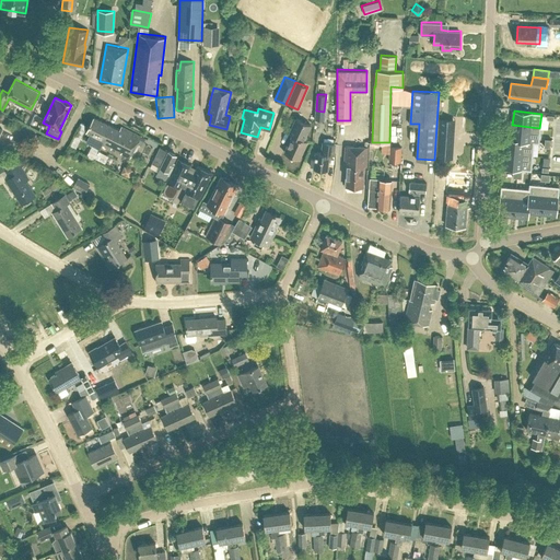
[(100,148),(102,143),(111,149),(112,147),(121,151),(120,153),(124,155),(129,158),(132,151),(133,151),(135,151),(136,150),(137,149),(137,148),(137,147),(137,146),(137,144),(137,143),(141,146),(146,138),(141,136),(135,132),(121,126),(119,130),(94,117),(86,131),(90,133),(85,141),(100,148)]
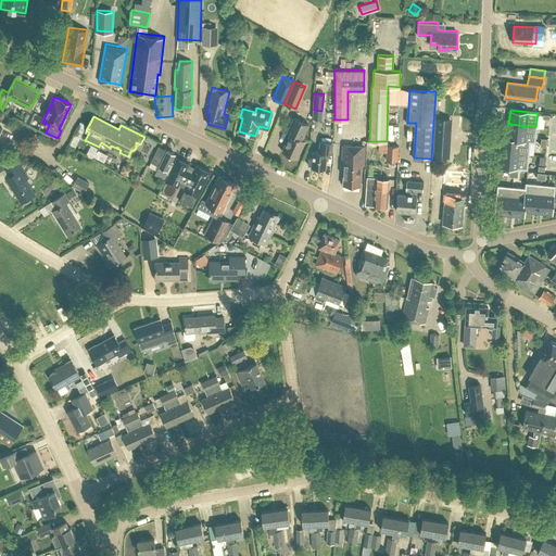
[(297,156),(305,139),(303,138),(305,135),(303,134),(308,124),(294,116),(287,131),(290,134),(282,150),(297,156)]
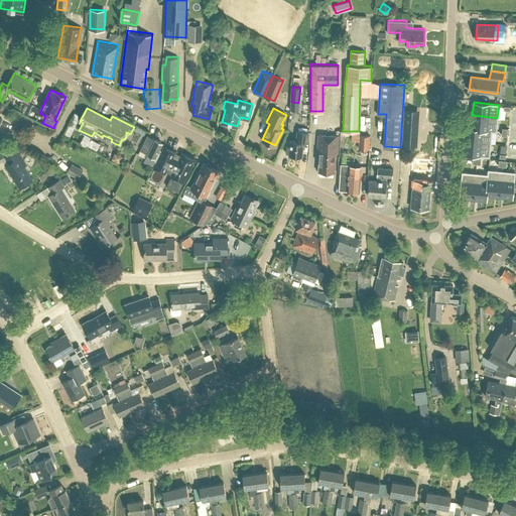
[(405,108),(403,138),(414,139),(416,109),(405,108)]
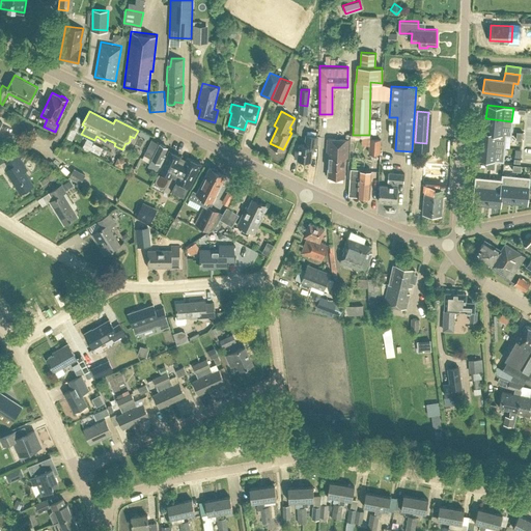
[(74,121),(73,123),(78,127),(80,123),(79,123),(82,118),(77,116),(75,119),(76,120),(75,121),(74,121)]
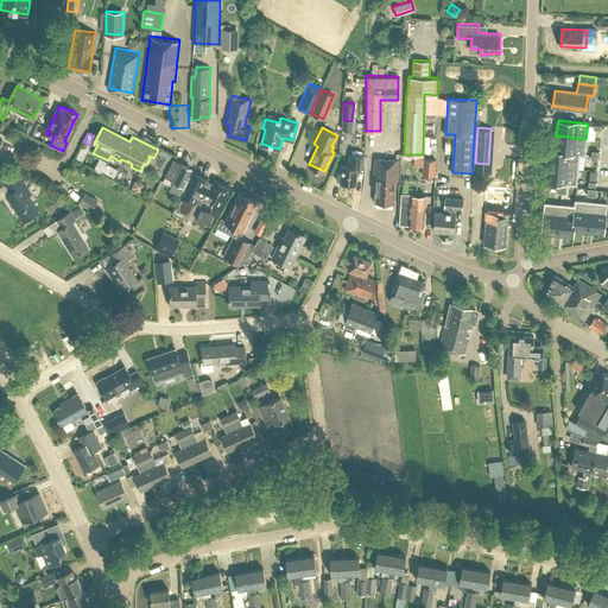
[(549,150),(549,151),(584,153),(586,139),(556,135),(555,151),(549,150)]
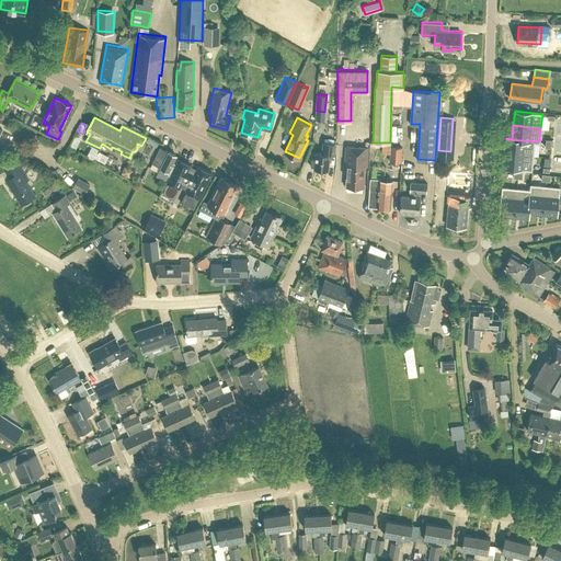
[(149,137),(147,141),(157,146),(159,141),(149,137)]
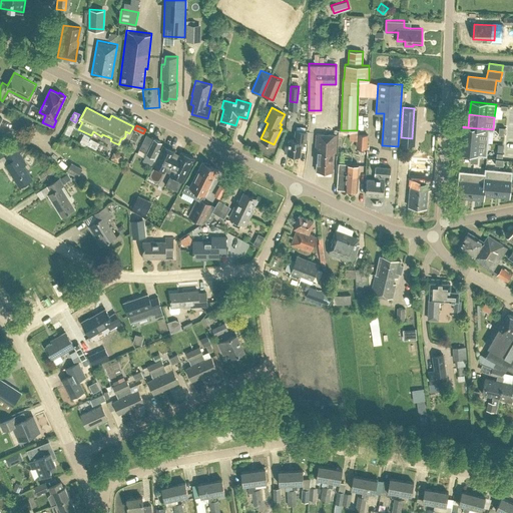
[(463,127),(462,139),(487,142),(488,130),(493,130),(493,129),(463,127)]
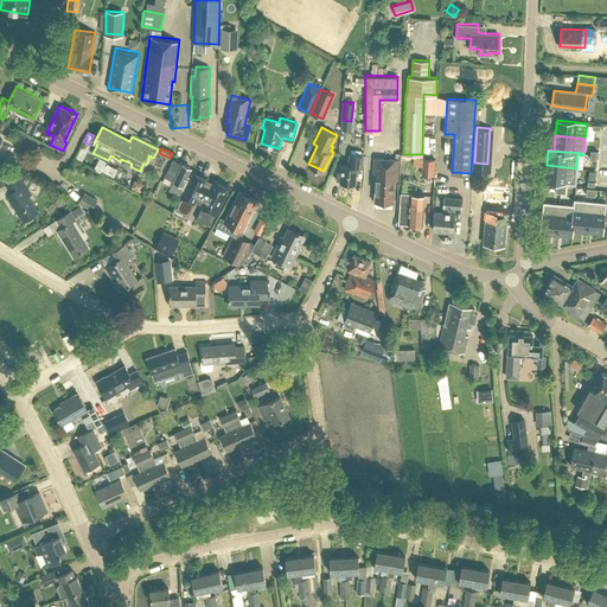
[(342,164),(340,172),(337,171),(336,179),(339,180),(339,181),(355,183),(357,166),(360,166),(362,155),(350,154),(349,165),(342,164)]
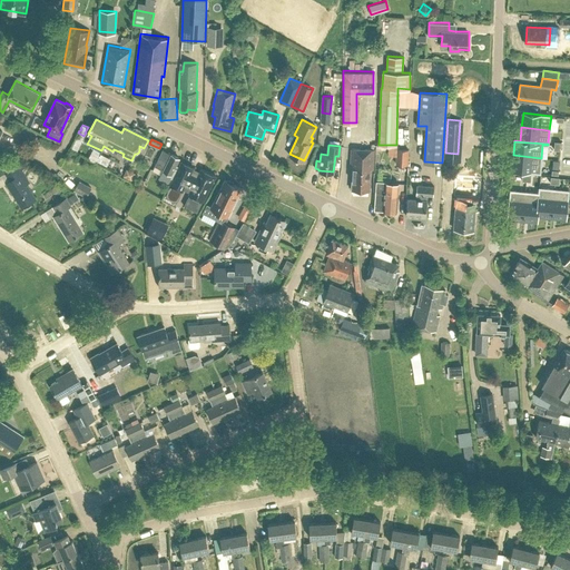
[(387,155),(396,156),(396,163),(408,164),(409,149),(396,148),(397,146),(389,145),(387,155)]
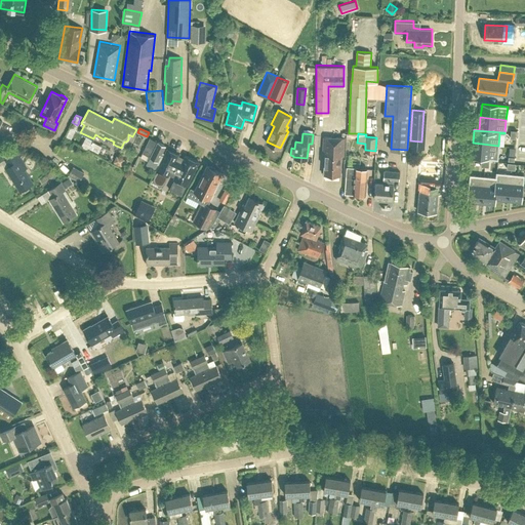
[(344,155),(345,136),(324,135),(323,154),(325,154),(324,173),(340,174),(341,155),(344,155)]
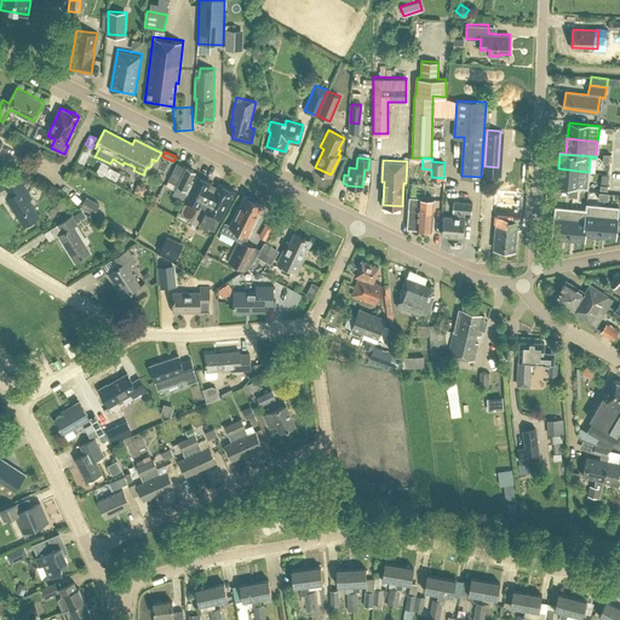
[(168,181),(177,184),(172,193),(182,197),(185,189),(194,171),(185,167),(177,164),(168,181)]
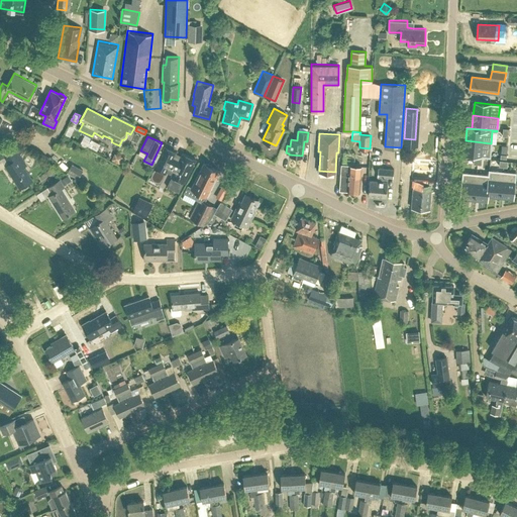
[(70,146),(80,151),(83,144),(73,140),(70,146)]
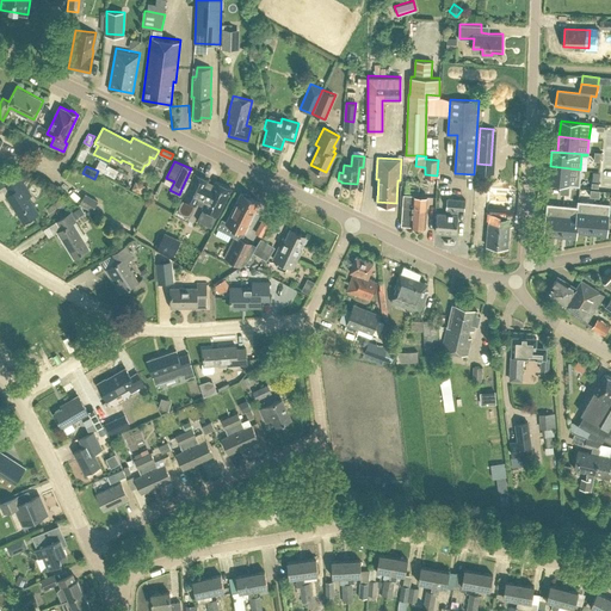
[(550,166),(549,183),(555,183),(579,185),(580,170),(550,166)]
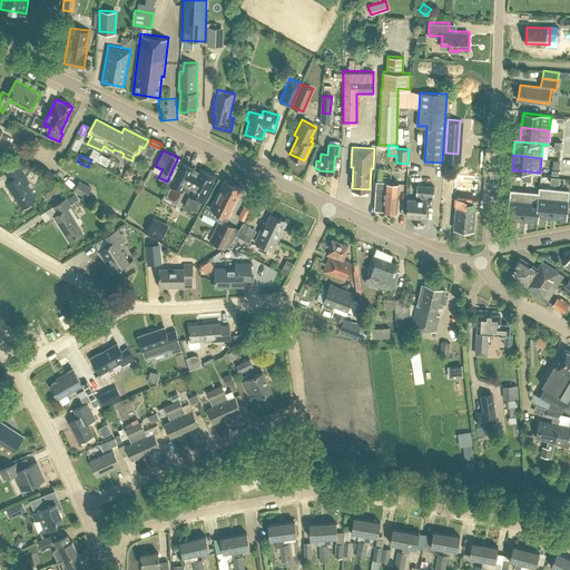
[(410,165),(418,167),(420,158),(413,156),(410,165)]
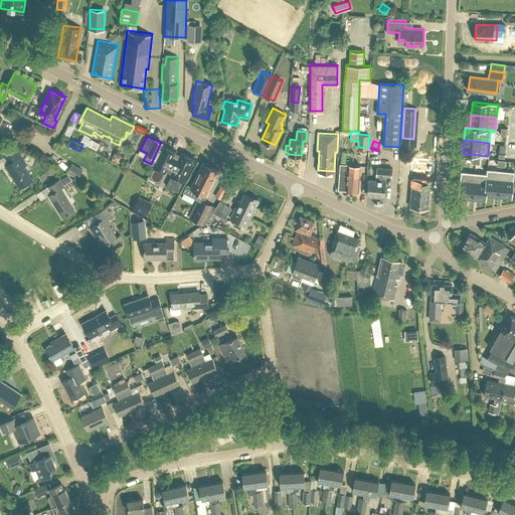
[(170,175),(171,176),(166,185),(178,191),(183,181),(184,182),(195,158),(181,152),(181,153),(163,145),(153,167),(165,173),(166,171),(171,174),(170,175)]
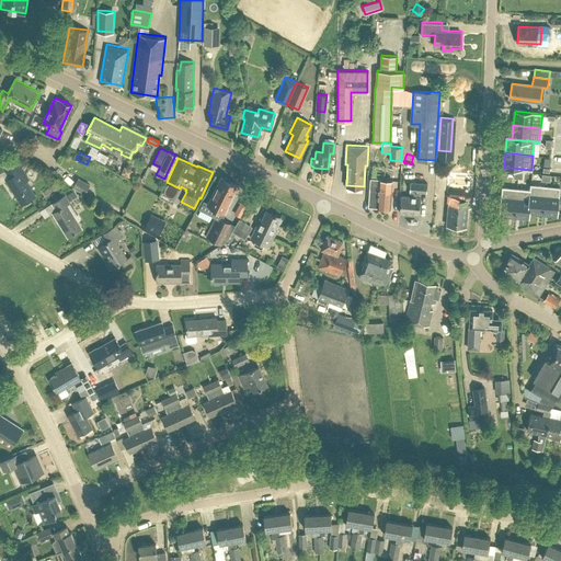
[(22,203),(35,194),(21,170),(23,169),(19,161),(6,169),(10,175),(7,179),(22,203)]
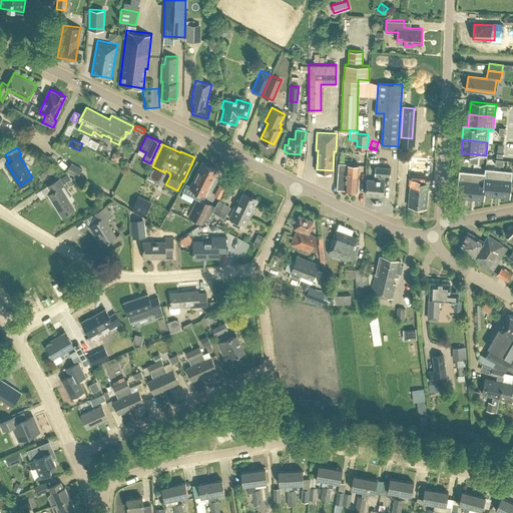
[(123,156),(114,151),(110,158),(119,163),(123,156)]
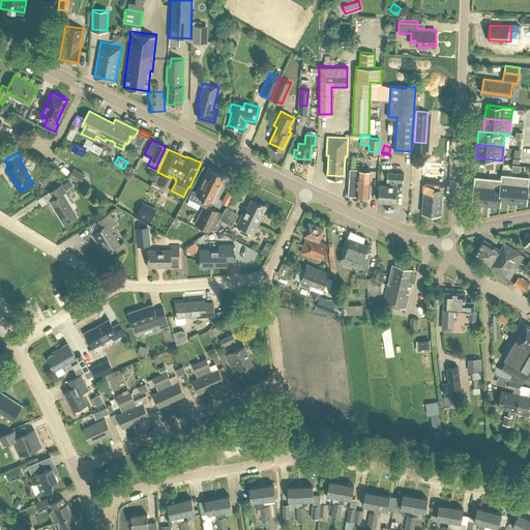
[(423,163),(421,183),(424,184),(445,186),(446,166),(423,163)]
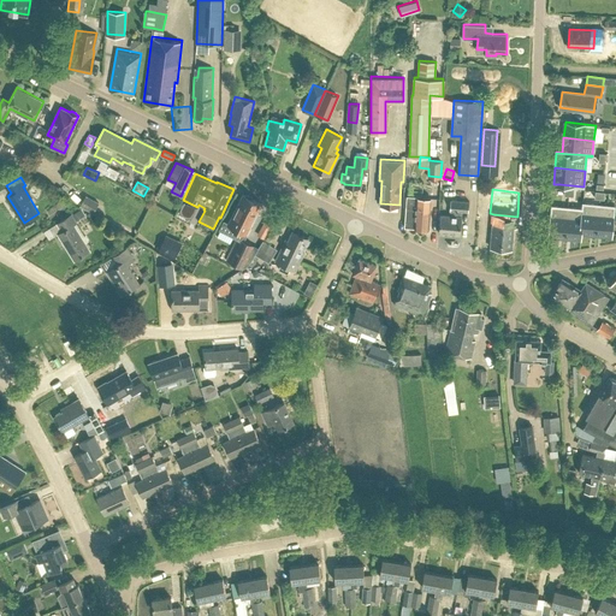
[(86,194),(81,205),(94,212),(99,201),(86,194)]
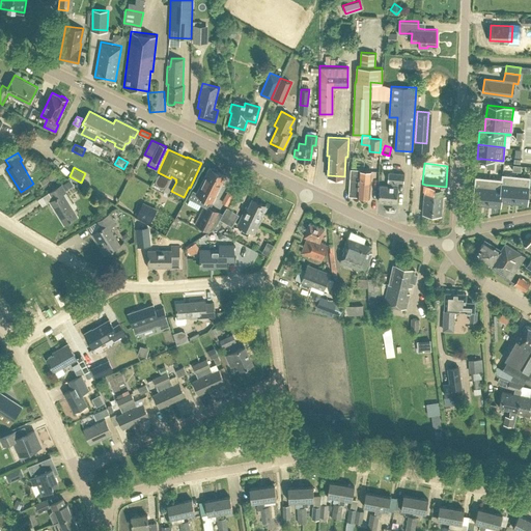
[(193,191),(190,198),(203,204),(194,223),(208,231),(214,227),(216,226),(220,219),(222,214),(210,207),(225,175),(218,171),(217,169),(213,167),(211,168),(210,167),(197,193),(193,191)]
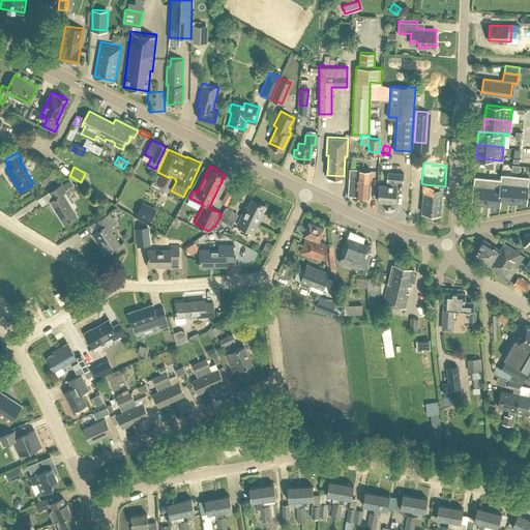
[(370,196),(371,179),(370,179),(371,169),(350,168),(348,194),(370,196)]
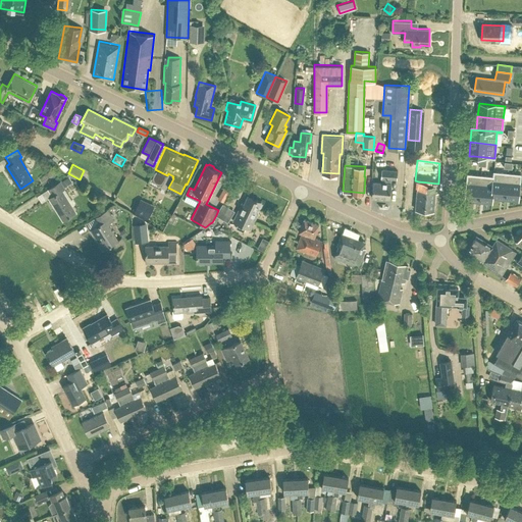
[(397,178),(397,169),(381,168),(380,181),(374,181),(372,197),(389,199),(392,177),(397,178)]
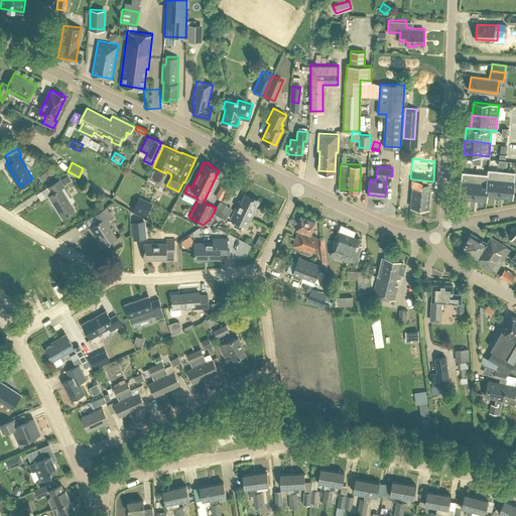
[(476,173),(473,199),(486,200),(489,169),(488,169),(488,174),(476,173)]
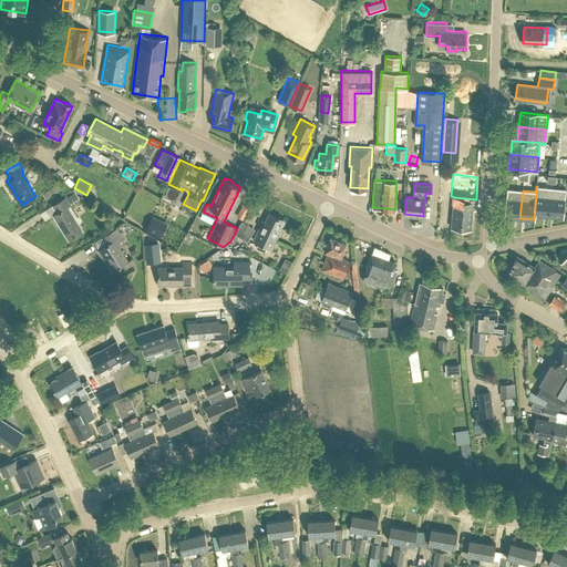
[(537,186),(534,219),(535,214),(548,215),(550,187),(537,186)]
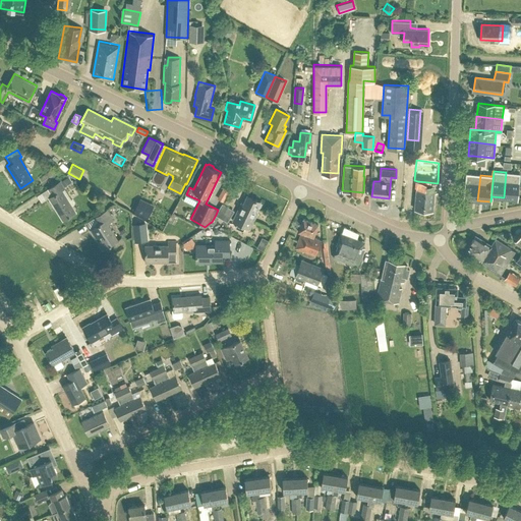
[(506,172),(504,197),(517,199),(520,174),(506,172)]
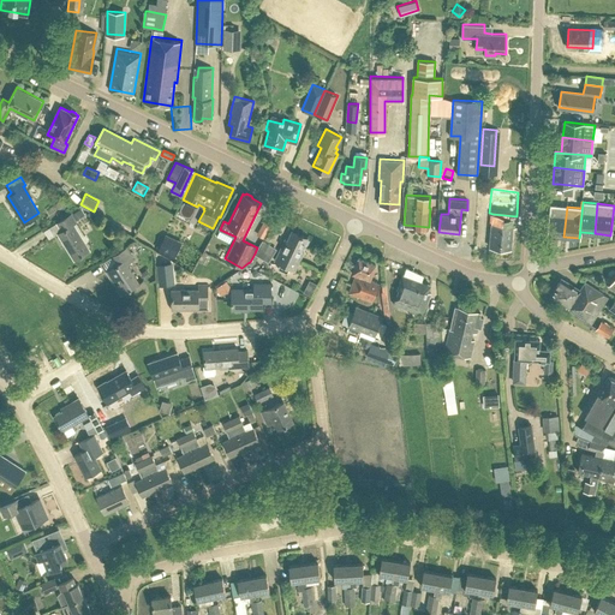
[(550,204),(548,234),(563,237),(567,207),(550,204)]
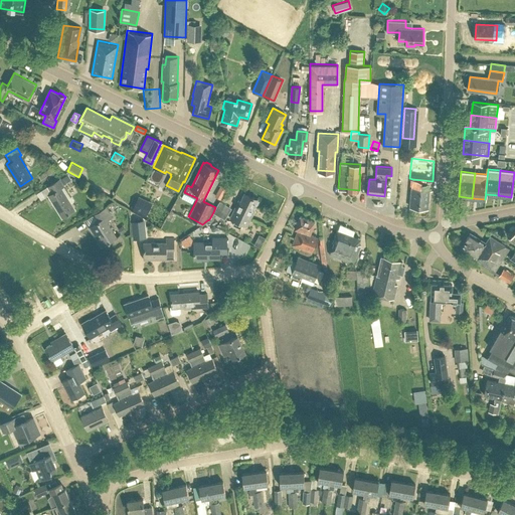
[(64,183),(69,179),(66,174),(61,178),(64,183)]
